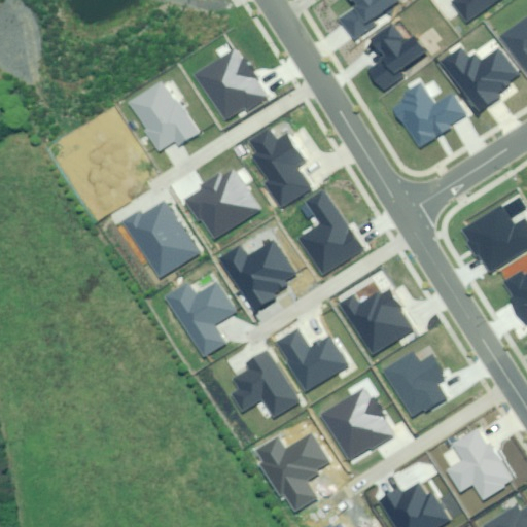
[(340,19),(354,39),(374,26),(370,20),(395,1),(394,0),(350,0),(356,7),(340,19)]
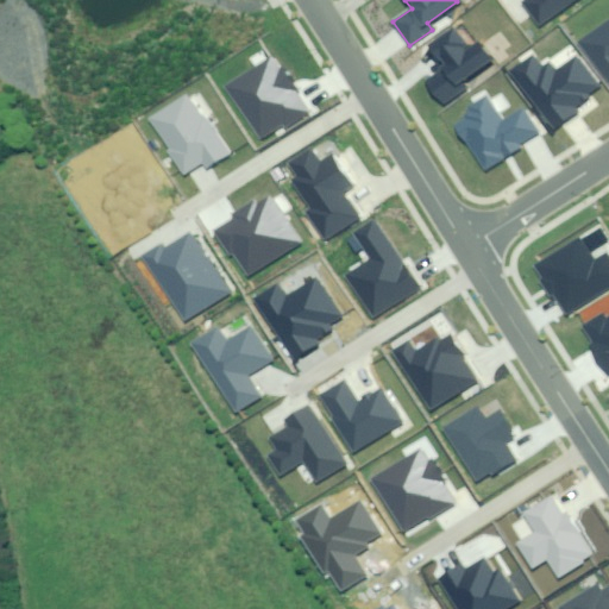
[(526,0),(523,2),(540,26),(576,0),(526,0)]
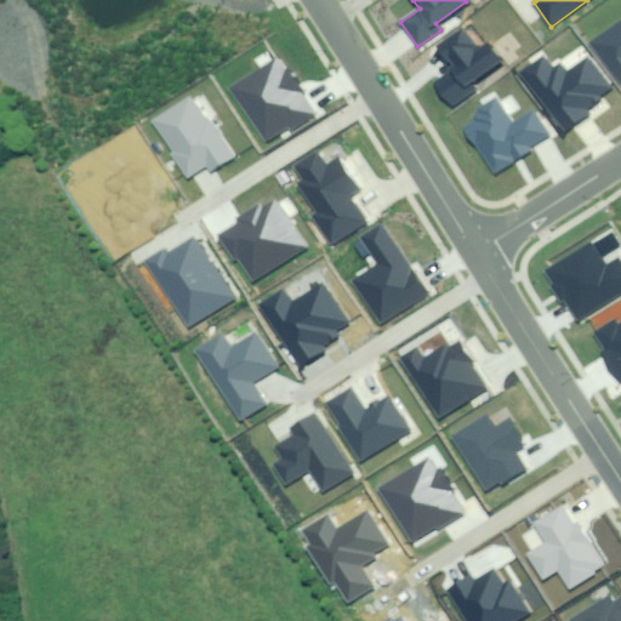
[(620,21),(592,43),(620,83),(620,21)]
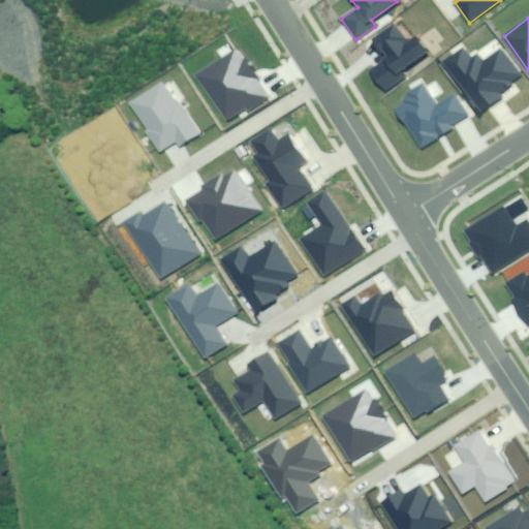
[(386,61),(370,72),(384,92),(405,76),(402,71),(425,55),(414,40),(408,44),(395,27),(373,42),(386,61)]
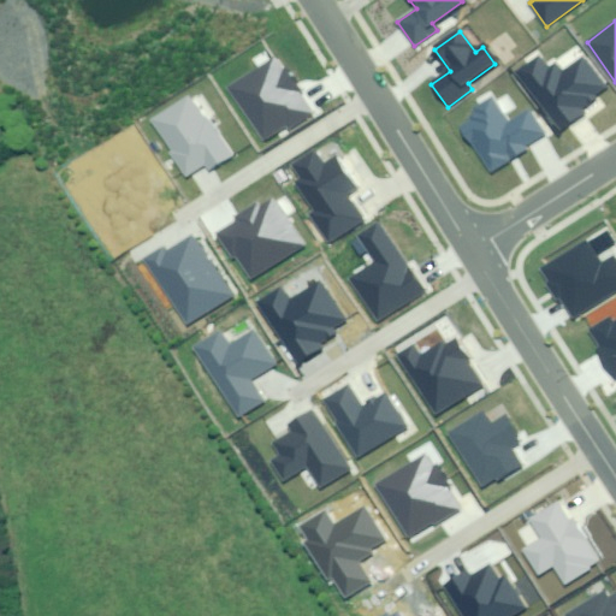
[(517,72),(560,131),(584,114),(579,108),(605,89),(584,60),(562,75),(555,65),(548,70),(539,57),(517,72)]
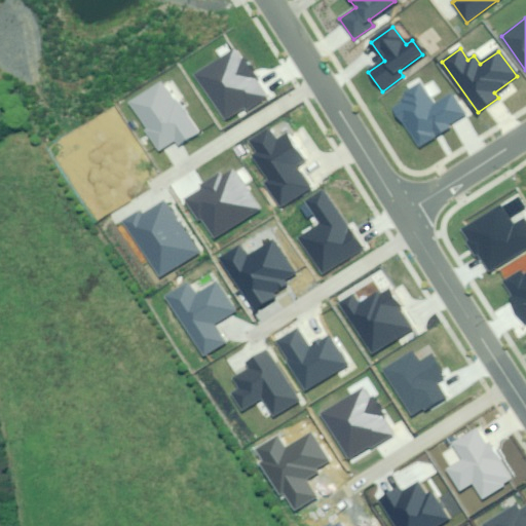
[(265,99),(235,50),(198,73),(226,118),(245,107),(247,110),(265,99)]
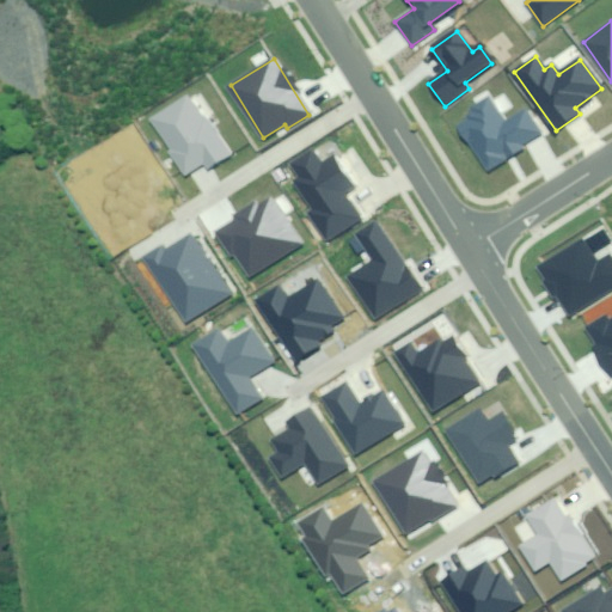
[(201,117),(188,95),(151,116),(171,150),(169,151),(184,177),(206,164),(208,169),(230,155),(204,115),(201,117)]
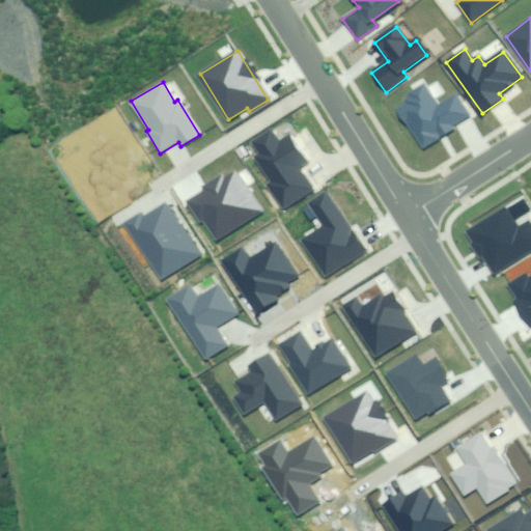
[(408,123),(423,148),(453,129),(451,126),(468,114),(455,94),(438,106),(425,85),(404,99),(408,103),(396,110),(407,124),(408,123)]
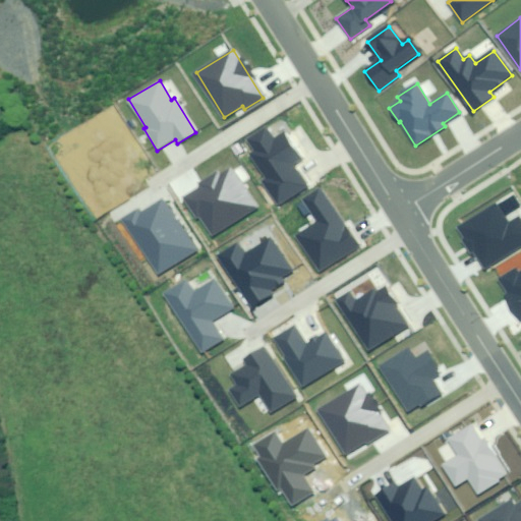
[(274,142),(266,129),(248,139),(255,153),(252,154),(269,179),(265,181),(279,205),(306,187),(292,164),(299,160),(285,135),(274,142)]
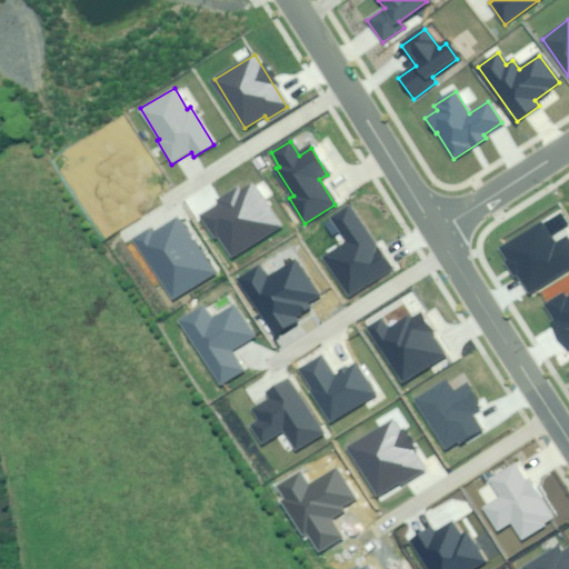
[(219,203),(200,215),(215,238),(219,236),(232,258),(281,227),(253,182),(239,191),(237,189),(218,200),(219,203)]
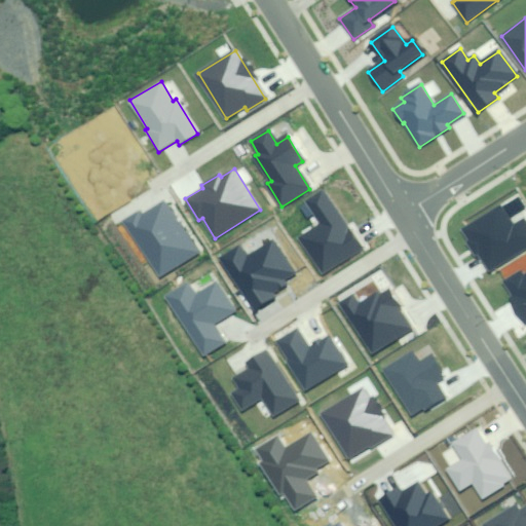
[(360,252),(323,191),(307,200),(322,224),(301,237),(324,274),(360,252)]
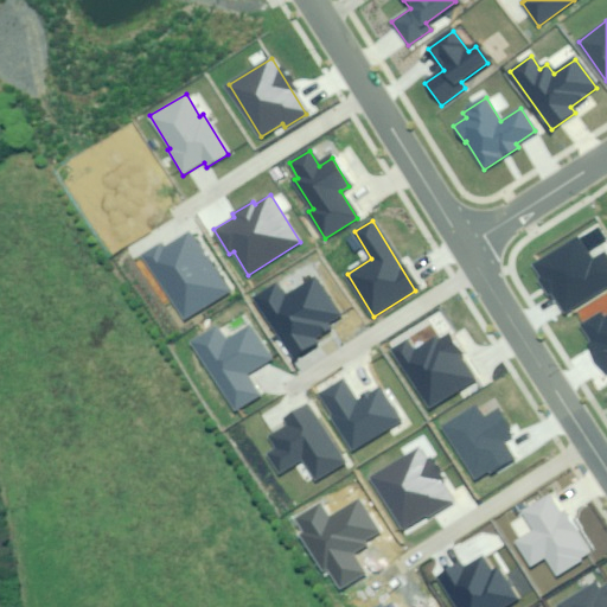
[(161,244),(142,256),(183,321),(229,293),(191,231),(164,248),(161,244)]
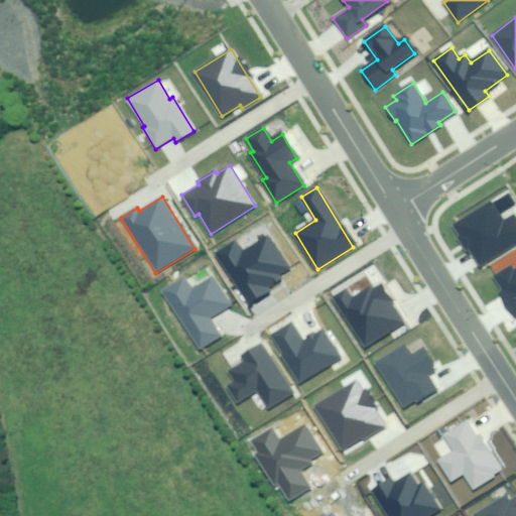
[(490,203),(456,225),(482,266),(515,244),(515,220),(514,218),(504,224),(490,203)]
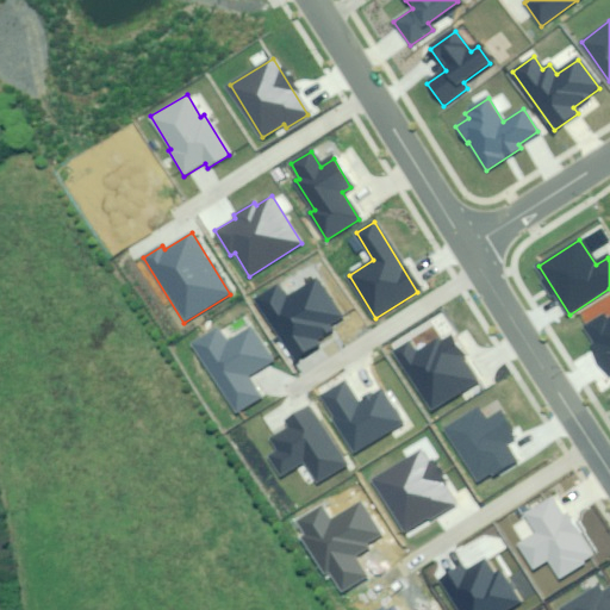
[(277,286),(256,299),(293,360),(321,343),(317,340),(331,330),(329,325),(342,318),(318,279),(285,299),(277,286)]
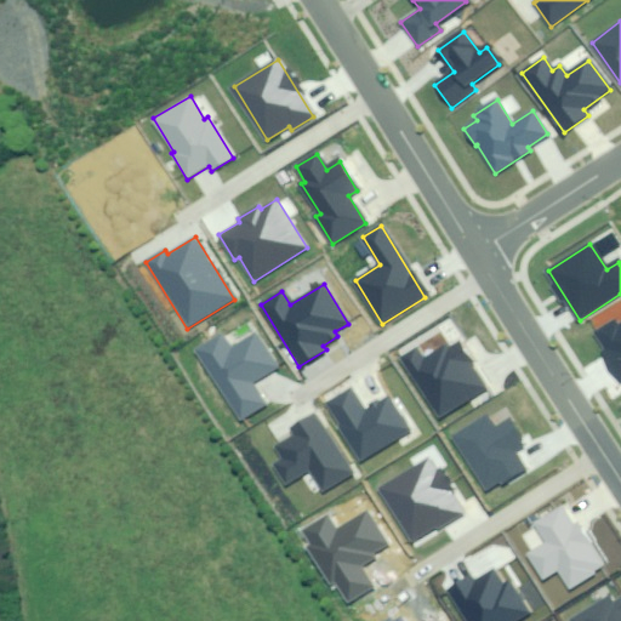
[(620,323),(619,325),(616,320),(597,332),(609,349),(603,353),(620,380),(620,323)]
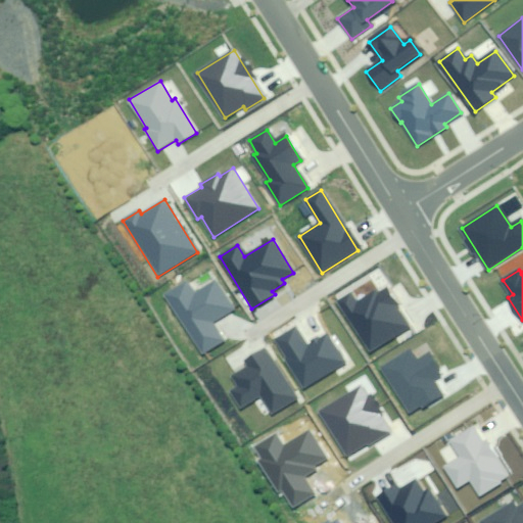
[(186,283),(164,296),(201,355),(224,341),(212,323),(232,311),(216,282),(194,295),(186,283)]
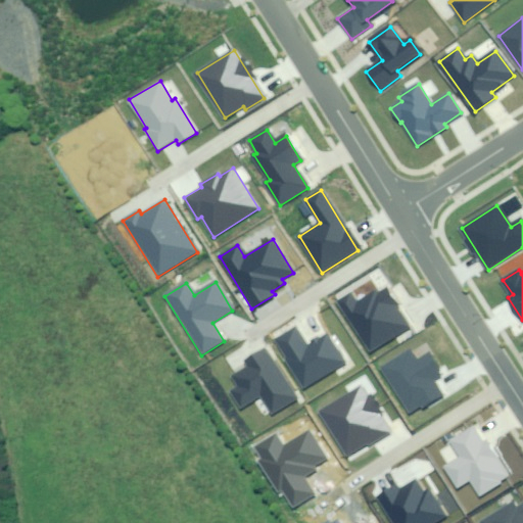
[(350,295),(337,302),(369,353),(409,329),(385,290),(377,295),(375,292),(357,304),(350,295)]
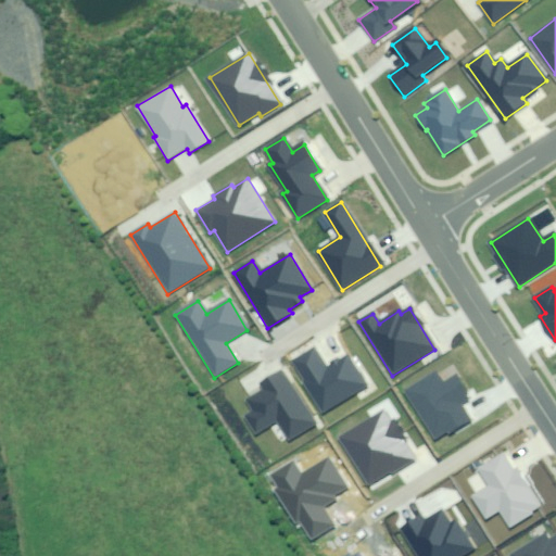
[(314,349),(293,362),(325,413),(367,387),(348,355),(326,368),(314,349)]
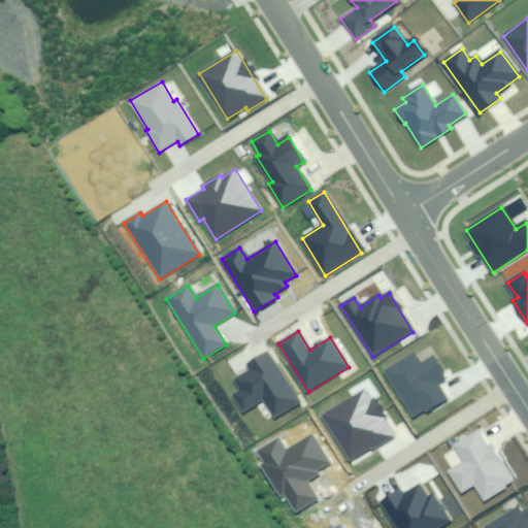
[(275,419),(300,403),(268,351),(248,363),(252,370),(237,380),(242,389),(234,394),(244,410),(264,399),(275,419)]
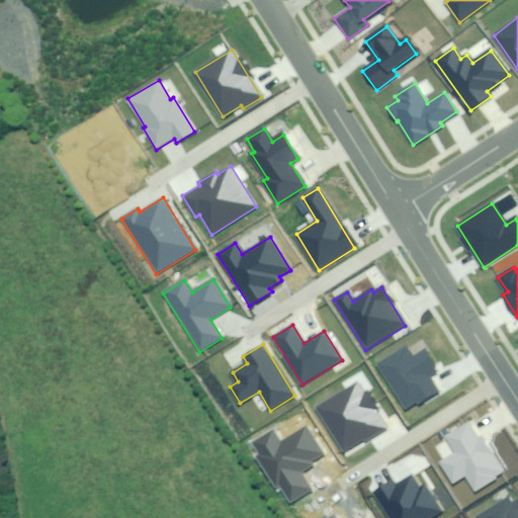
[(408,348),(377,365),(403,409),(415,402),(416,404),(437,392),(428,375),(437,370),(425,350),(413,357),(408,348)]
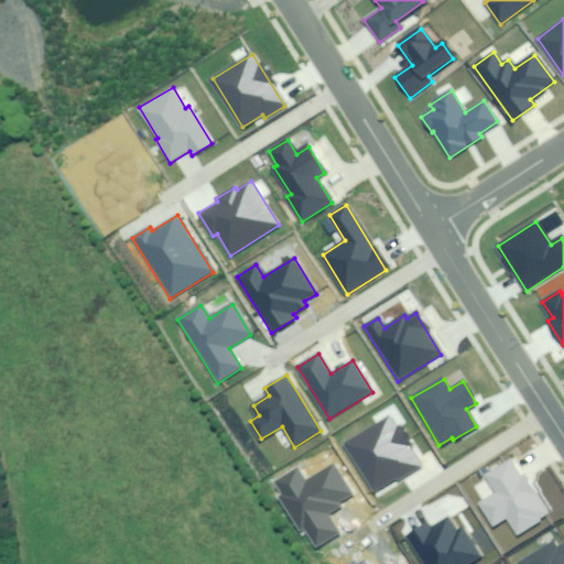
[(394,416),(346,444),(372,491),(397,477),(398,480),(422,466),(394,416)]
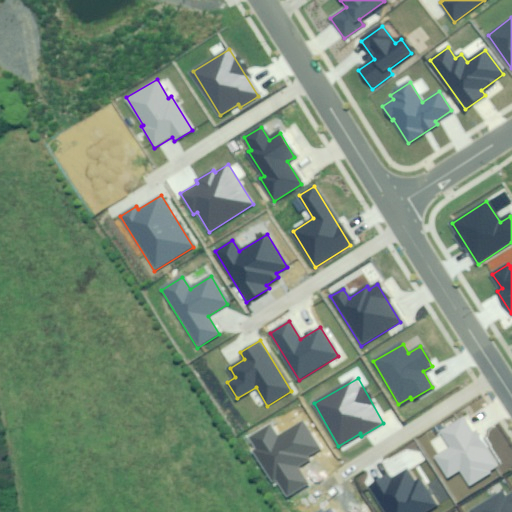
[(472,434),(464,418),(440,432),(449,448),(435,456),(448,479),(461,472),(469,486),(496,470),(475,432),(472,434)]
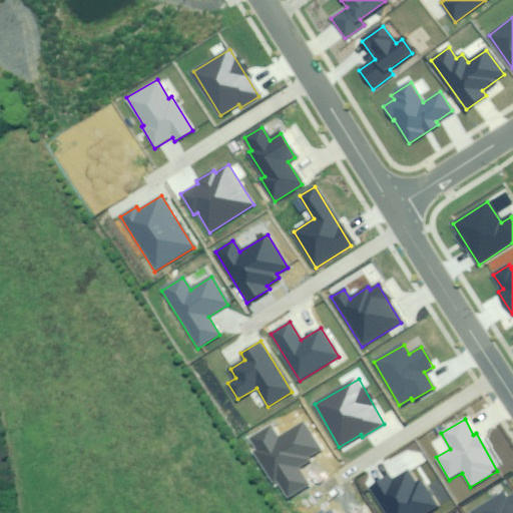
[(274,428),(251,440),(258,451),(254,453),(272,482),(275,480),(286,499),(308,487),(297,468),(311,461),(309,458),(320,451),(304,424),(279,438),(274,428)]
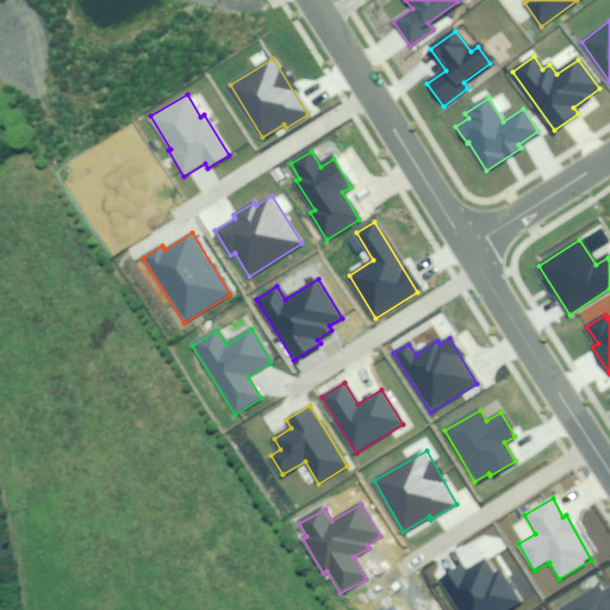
[(464,568),(442,582),(458,609),(509,609),(520,604),(500,572),(493,577),(484,561),(466,572),(464,568)]
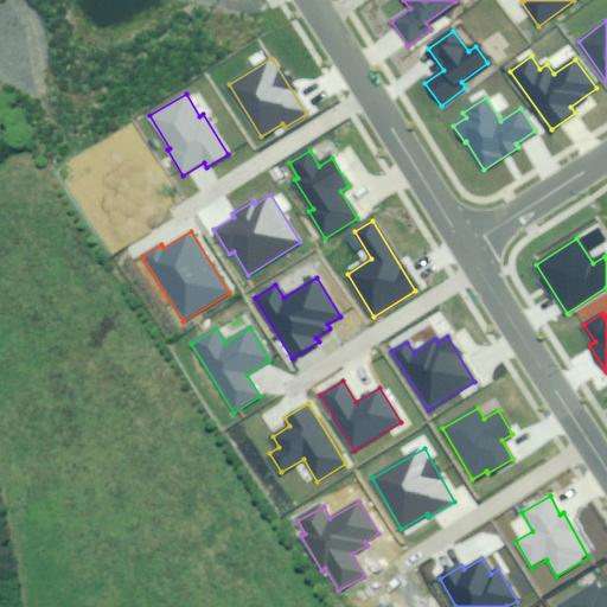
[(595,585),(557,606),(606,606),(606,585),(599,590),(595,585)]
